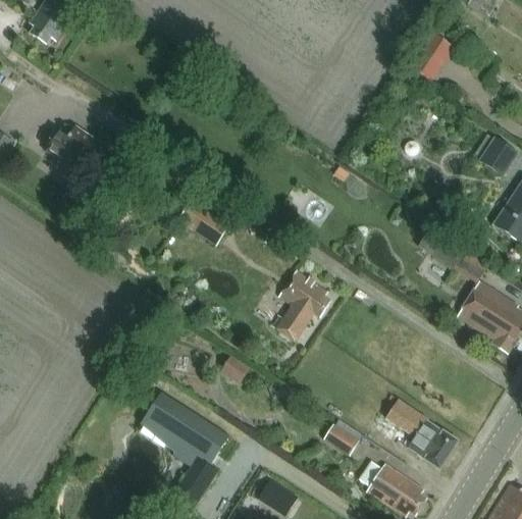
[(46,0),(30,26),(35,29),(30,36),(45,45),(49,38),(54,41),(72,13),(53,0),(46,0)]
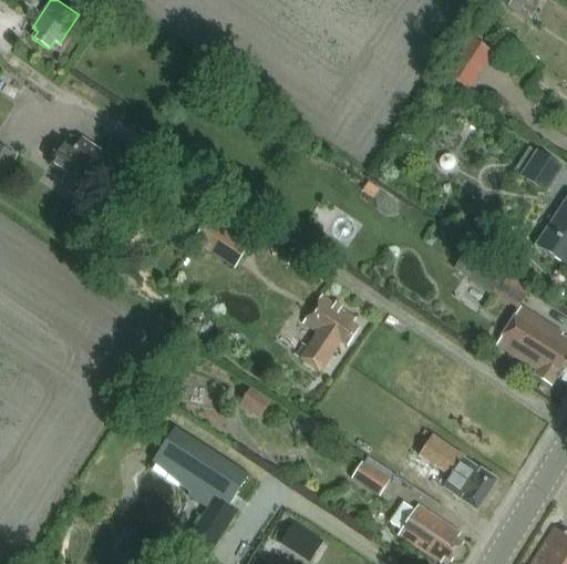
[(472,37),(446,73),(471,90),(496,53),(472,37)]
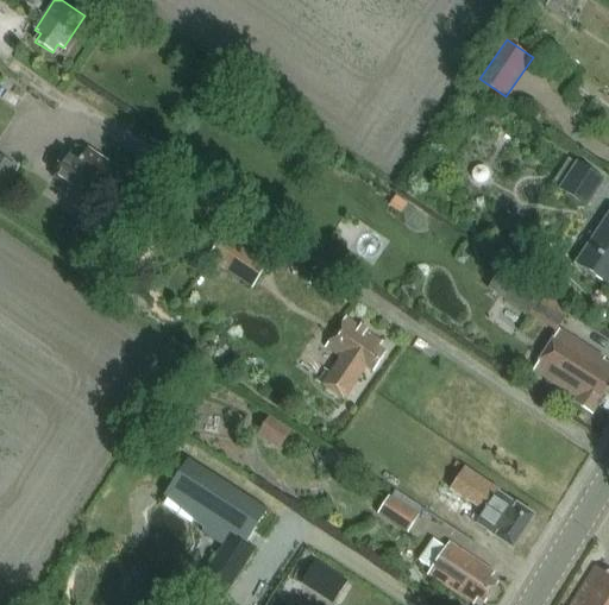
[(502,128),(495,142),(504,147),(512,134),(502,128)]
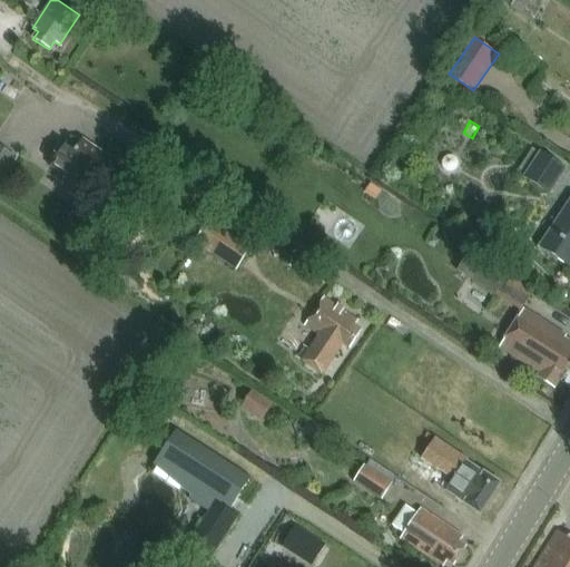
[(89,170),(99,177),(112,157),(85,137),(82,140),(72,134),(51,164),(80,184),(89,170)]
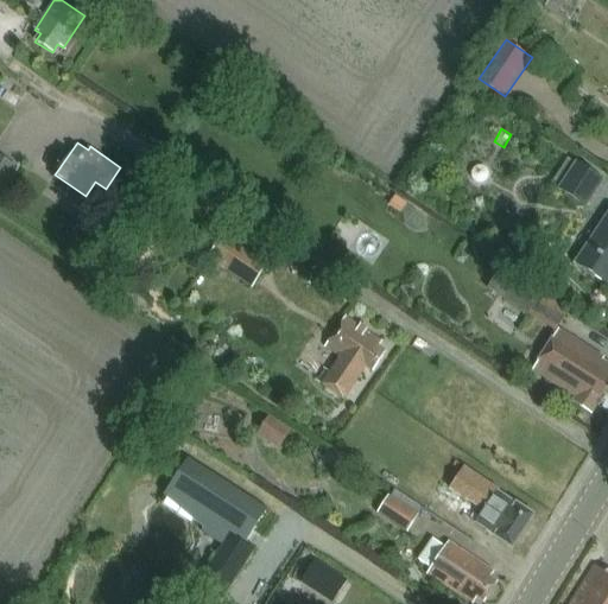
[(0,184),(14,164),(0,153),(0,184)]
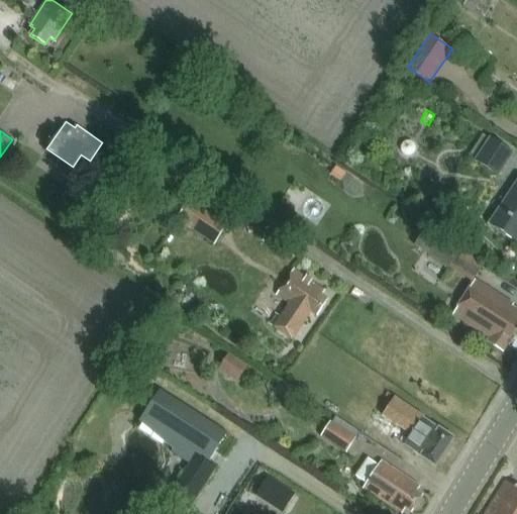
[(496,175),(512,150),(482,131),(470,149),(476,153),(472,159),(496,175)]
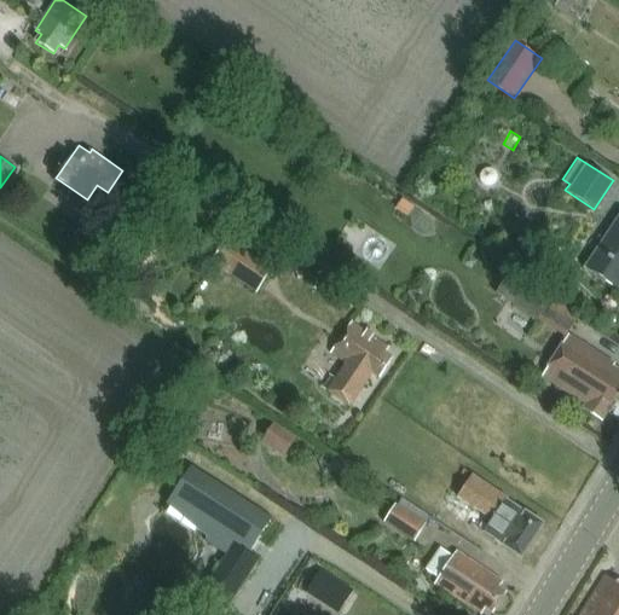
[(415,204),(403,197),(395,207),(408,215),(415,204)]
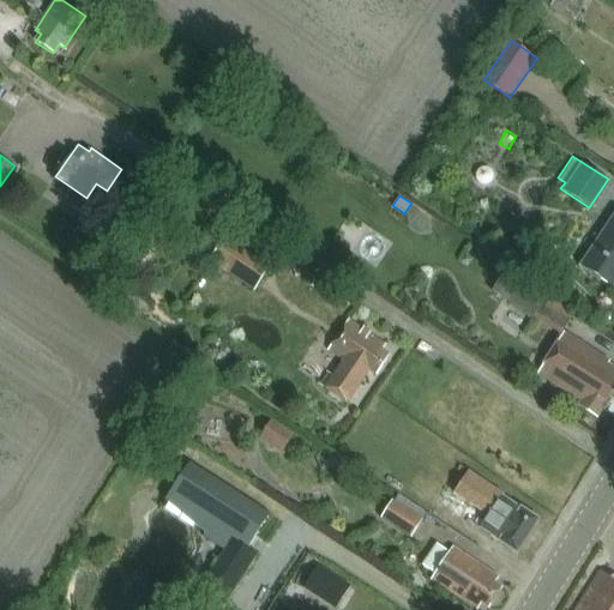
[(613,283),(613,212),(581,264),(613,285),(613,283)]
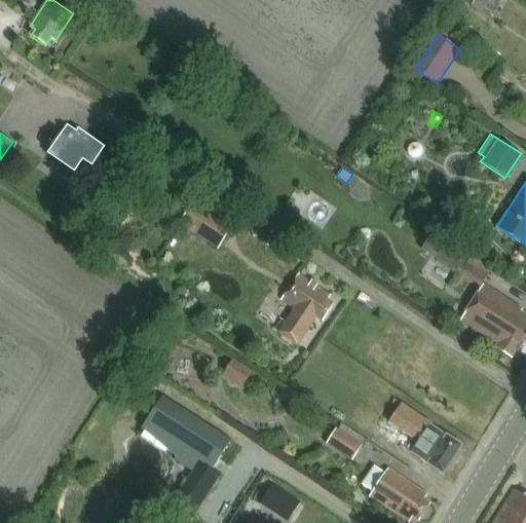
[(178,219),(216,246),(230,225),(202,204),(198,211),(189,204),(178,219)]
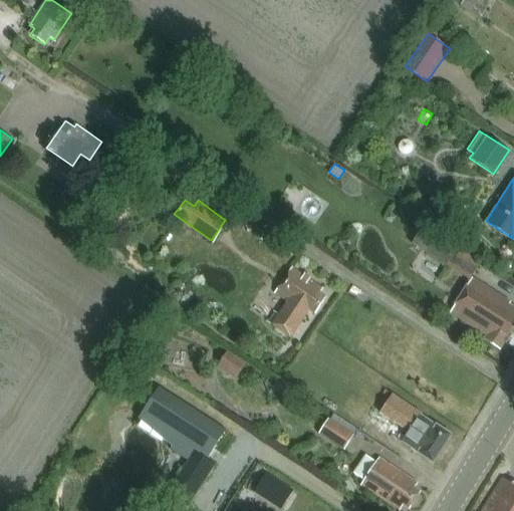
[(411,242),(445,265),(455,249),(421,226),(411,242)]
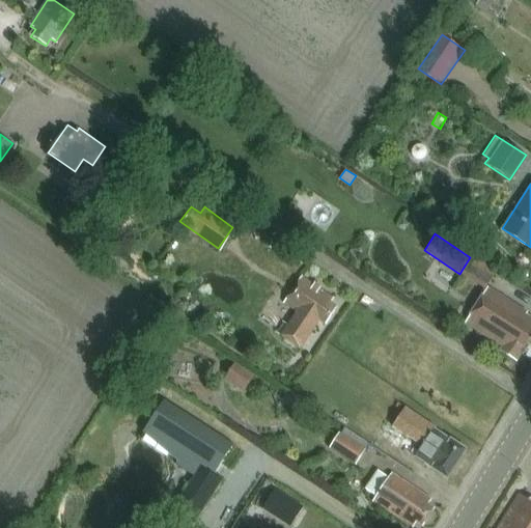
[(106,254),(126,268),(130,260),(110,247),(106,254)]
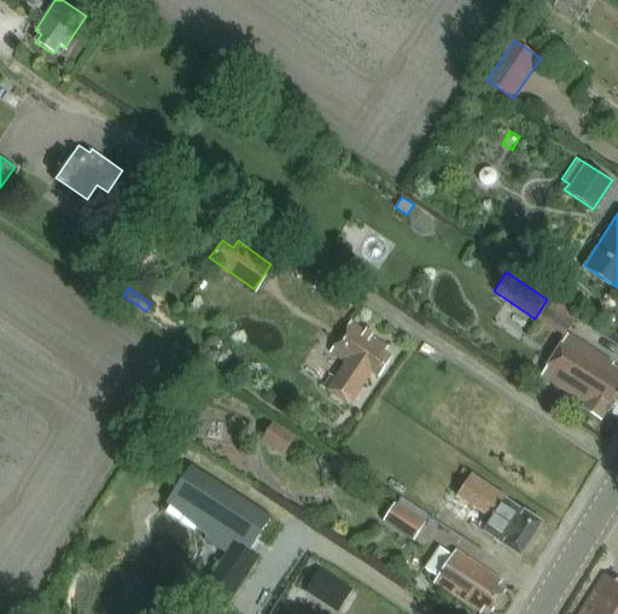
[(549,298),(540,314),(565,331),(576,315),(549,298)]
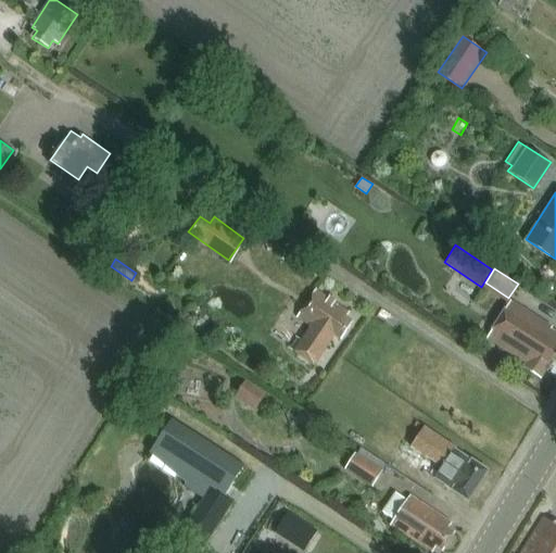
[(317,289),(299,316),(312,326),(295,351),(315,364),(336,335),(342,339),(354,323),(348,317),(351,313),(317,289)]
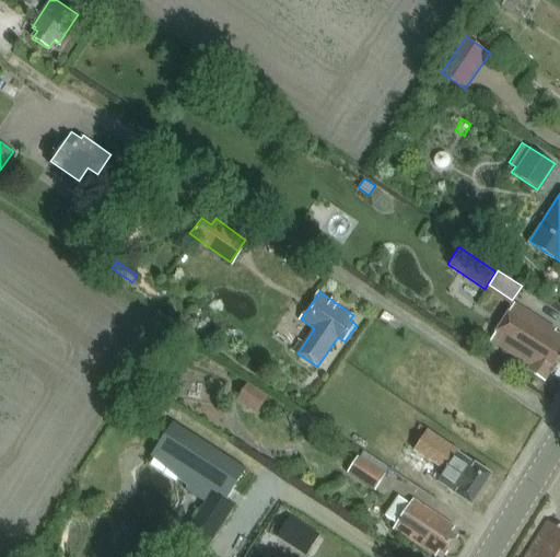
[(532,361),(526,368),(544,379),(553,364),(558,368),(559,363),(559,334),(553,331),(555,328),(514,303),(491,339),(520,357),(522,355),(532,361)]
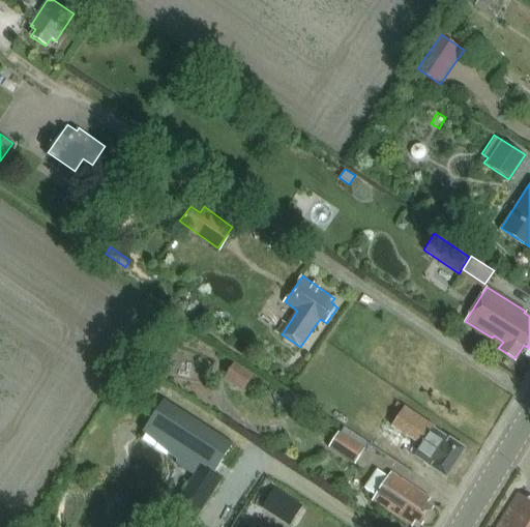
[(233,360),(223,377),(242,389),(253,373),(233,360)]
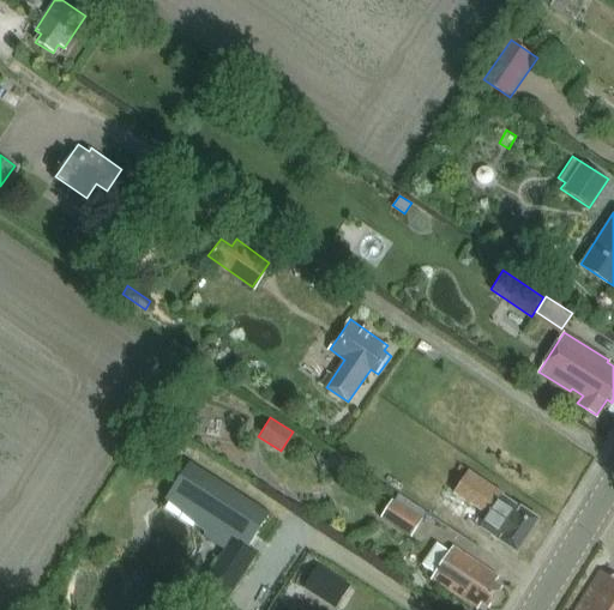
[(196,464),(173,500),(216,525),(208,538),(224,548),(230,538),(230,537),(232,536),(245,544),(266,508),(196,464)]
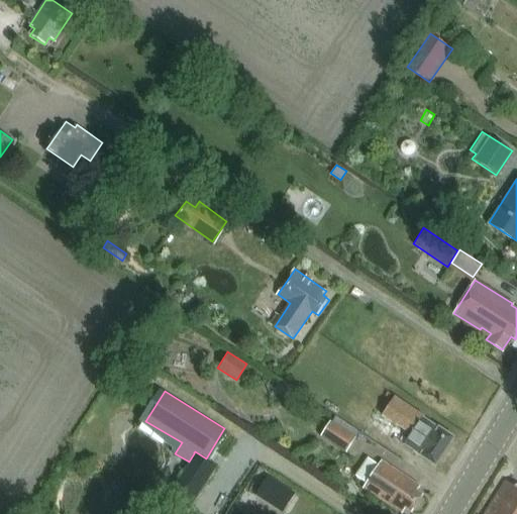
[(407,442),(436,461),(453,436),(439,426),(439,428),(423,417),(424,415),(395,396),(384,413),(413,433),(407,442)]
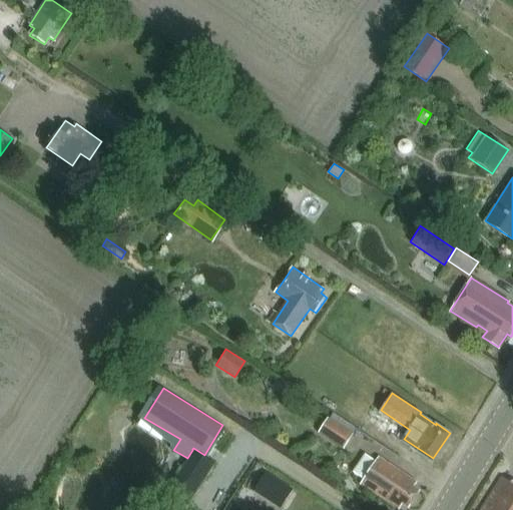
[(330,410),(317,431),(343,447),(356,426),(330,410)]
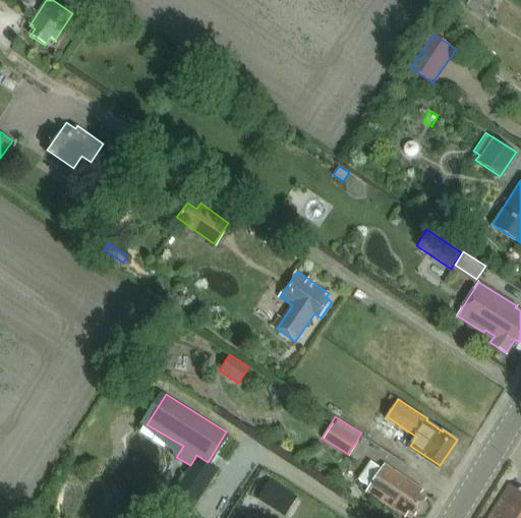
[(190,465),(169,500),(191,514),(219,470),(195,457),(190,465)]
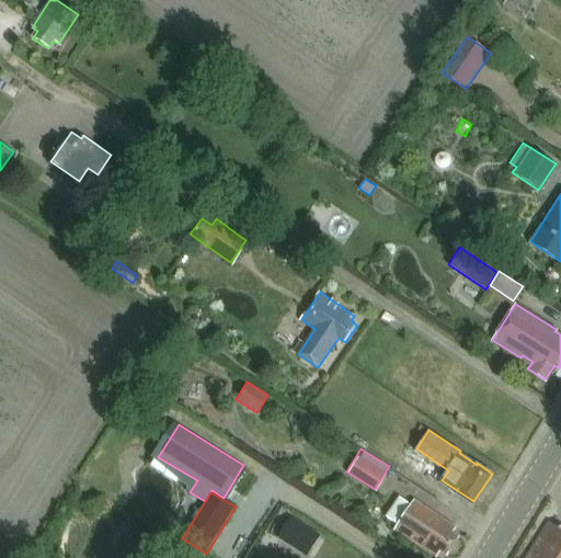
[(385,515),(395,523),(409,502),(399,496),(385,515)]
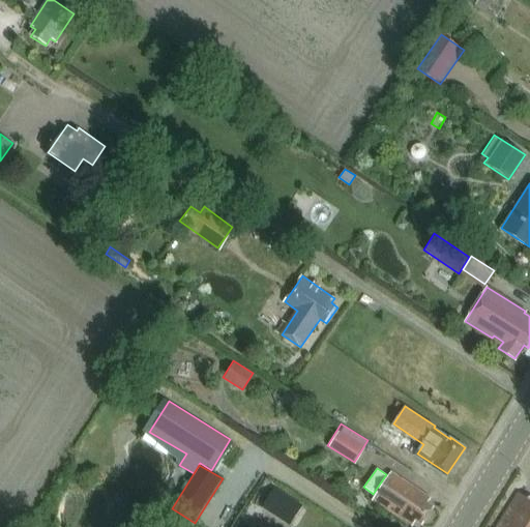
[(417,520),(423,524),(435,506),(430,502),(432,498),(391,471),(373,499),(413,526),(417,520)]
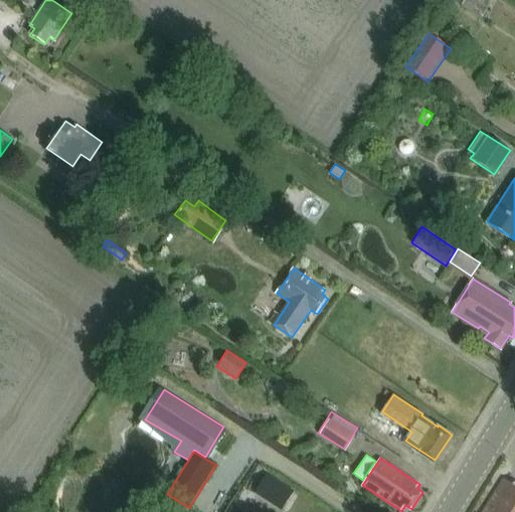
[(295,491),(267,473),(255,491),(283,509),(295,491)]
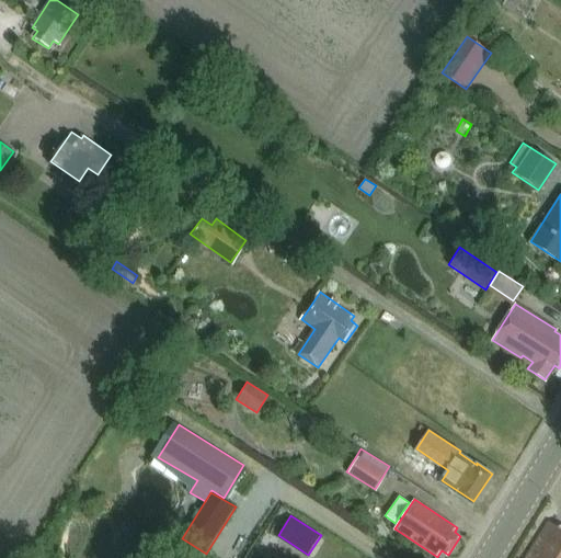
[(560,557),(560,527),(548,520),(524,557),(560,557)]
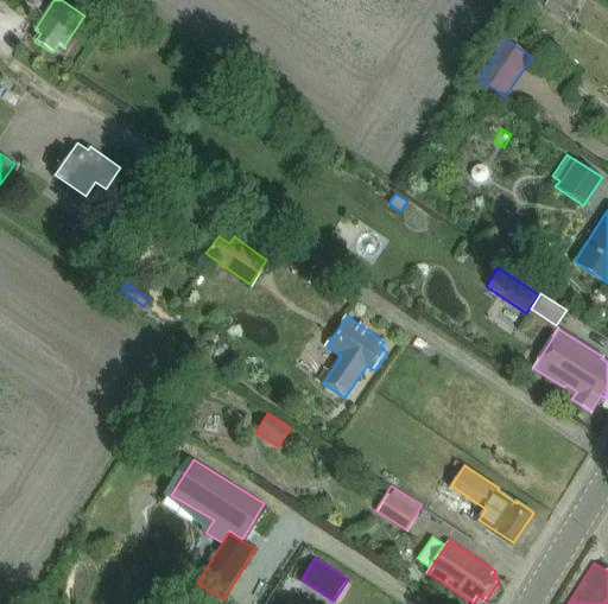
All buildings are outlined.
